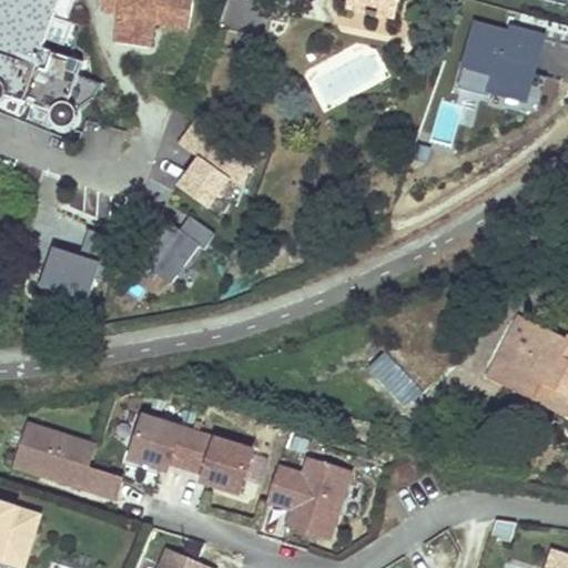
[(4,102),(8,99),(52,114),(52,119),(53,123),(57,128),(60,130),(64,131),(69,130),(73,128),(77,124),(78,120),(77,112),(73,109),(70,105),(84,63),(43,50),(60,0),(0,0),(0,105),(1,105),(4,102)]
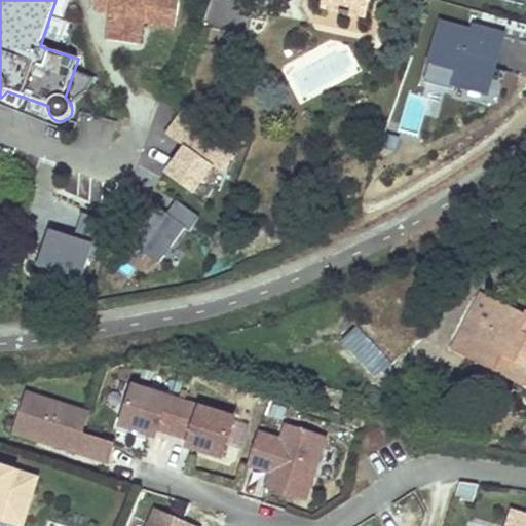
[(179,0),(97,0),(96,11),(107,13),(104,41),(140,45),(143,24),(176,28),(179,0)]
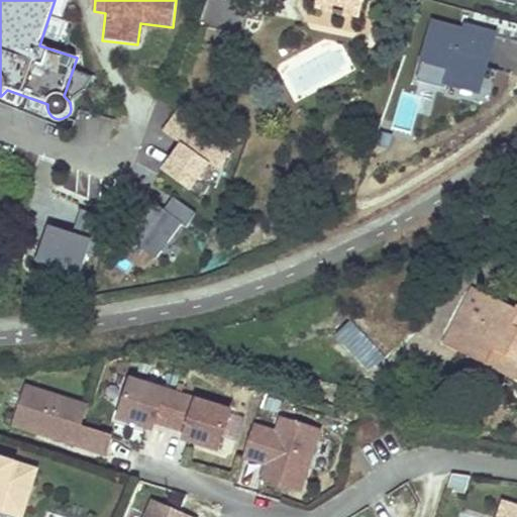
[(363,0),(318,0),(316,10),(333,14),(332,18),(342,20),(343,16),(358,20),(363,0)]
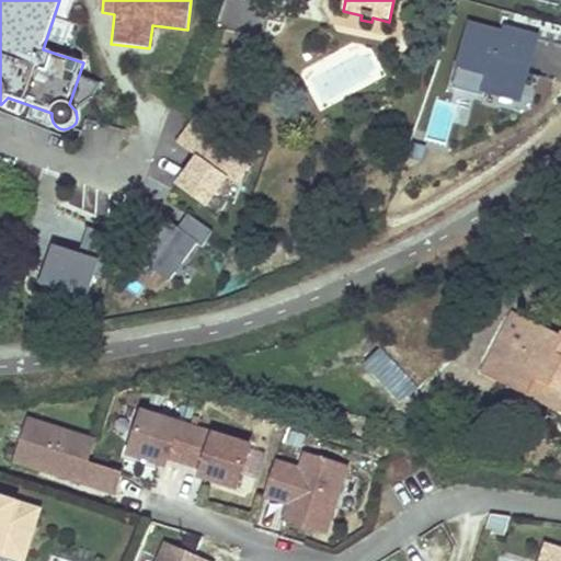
[(512,36),(470,25),(453,87),(483,95),(485,87),(515,95),(522,72),(527,73),(537,38),(513,31),(512,36)]
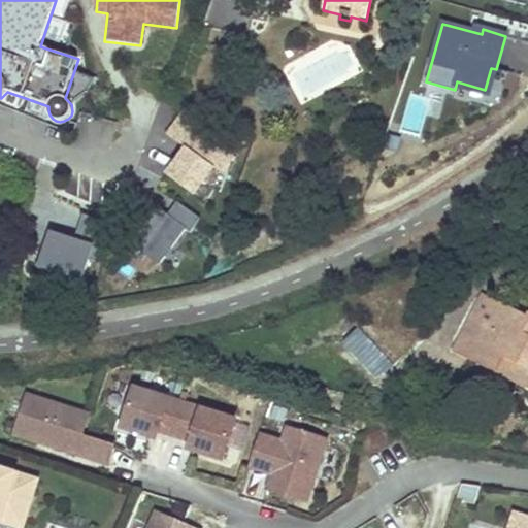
[(184,146),(164,171),(192,193),(210,169),(222,177),(232,164),(195,135),(204,124),(185,108),(166,133),(184,146)]
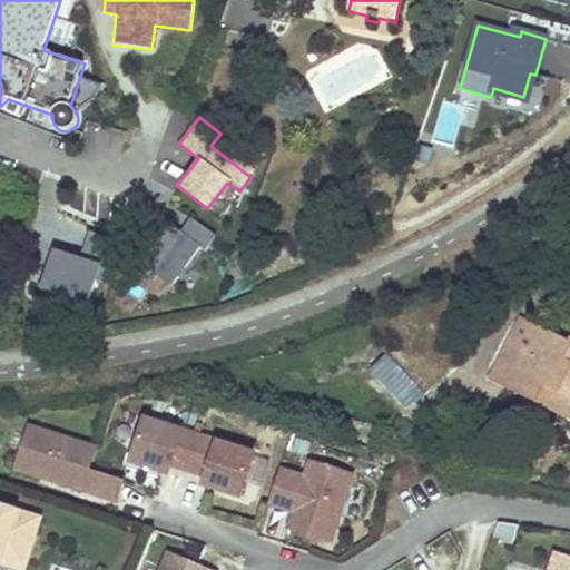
[(431,149),(421,147),(419,157),(429,160),(431,149)]
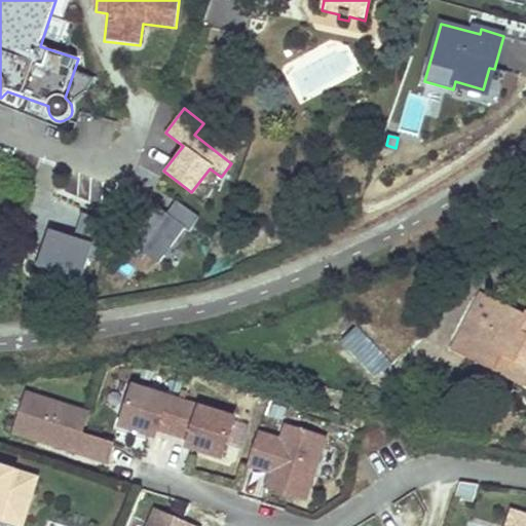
[(167,215),(156,208),(126,250),(142,260),(145,255),(159,264),(184,228),(190,232),(199,218),(177,201),(167,215)]
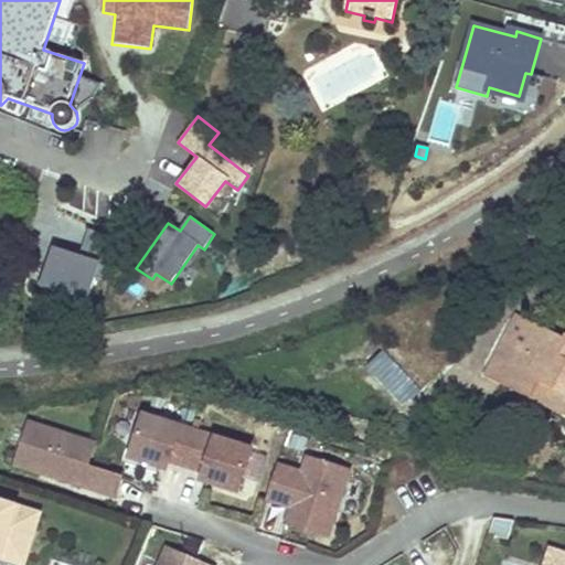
[(61,296),(80,304),(91,275),(107,281),(123,243),(88,230),(77,258),(52,248),(46,262),(44,260),(36,280),(63,291),(61,296)]
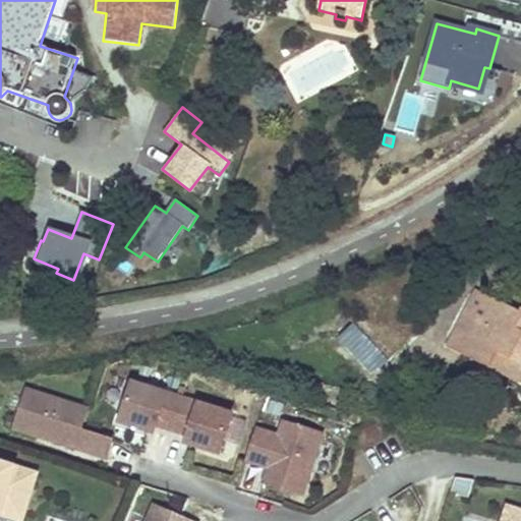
[(501,304),(478,293),(449,348),(504,377),(512,361),(504,358),(501,364),(476,352),(501,304)]
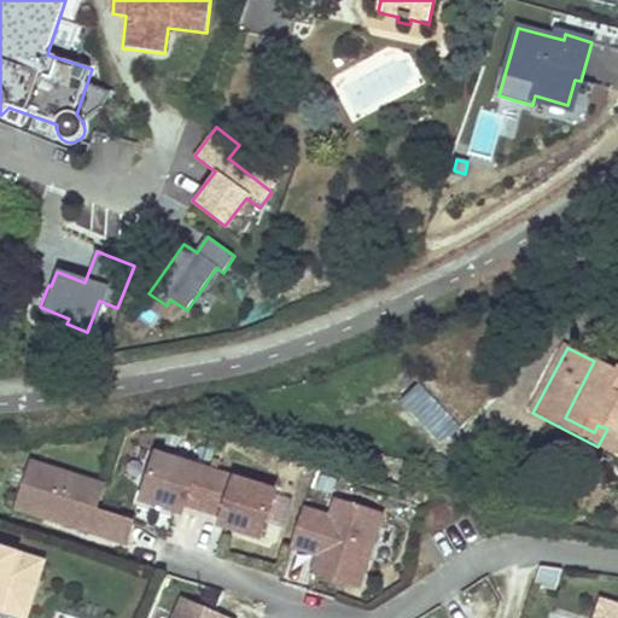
[(607,429),(598,447),(617,456),(617,371),(617,373),(594,361),(565,418),(594,432),(598,425),(607,429)]
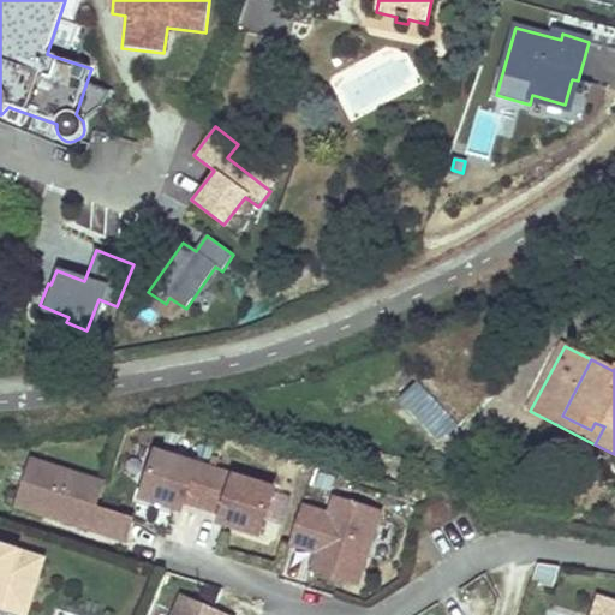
[(453,423),(417,382),(401,396),(437,437),(453,423)]
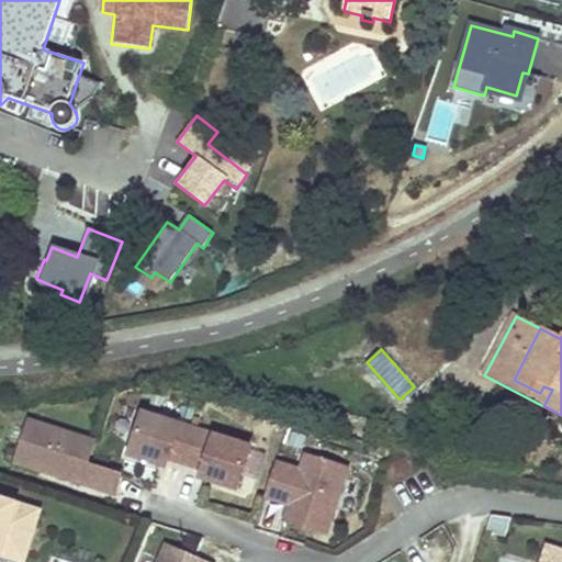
[(182,460),(193,426),(139,409),(126,451),(163,463),(165,454),(182,460)]
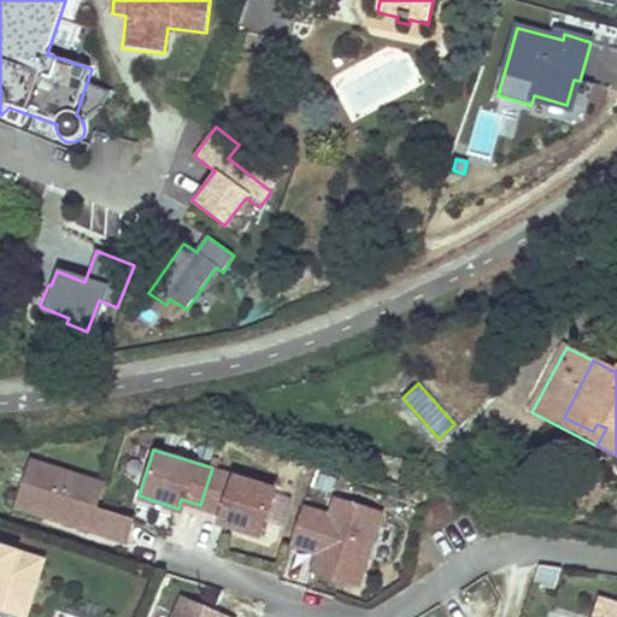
[(93,503),(101,477),(31,452),(15,497),(122,535),(129,515),(93,503)]
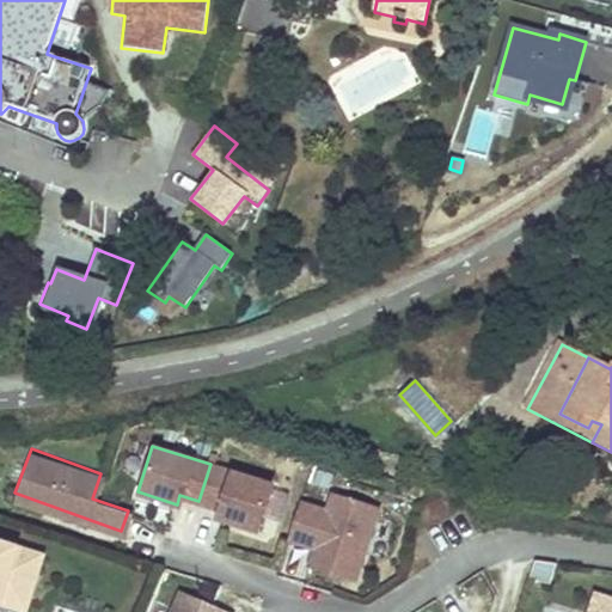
[(255,528),(269,483),(210,464),(199,501),(218,508),(214,516),(255,528)]
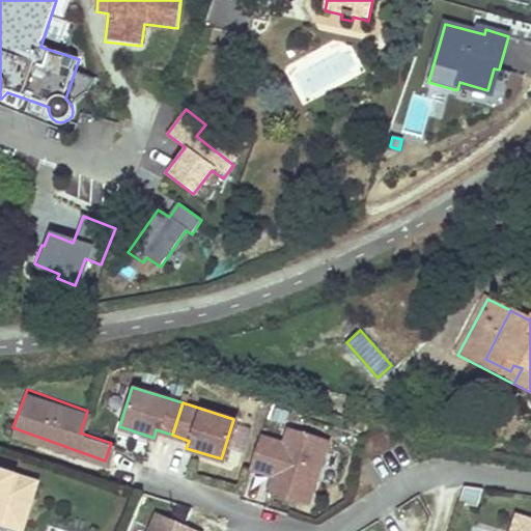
[(305,503),(325,442),(285,429),(281,442),(271,475),(266,491),(305,503)]
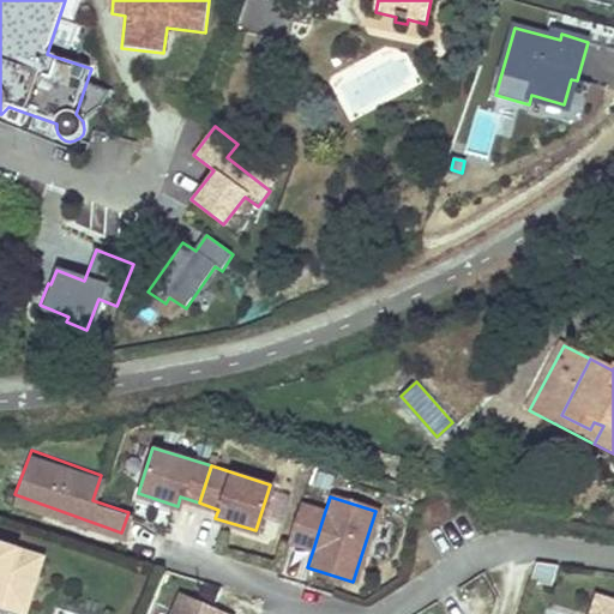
[(306,547),(318,509),(298,503),(286,541),(306,547)]
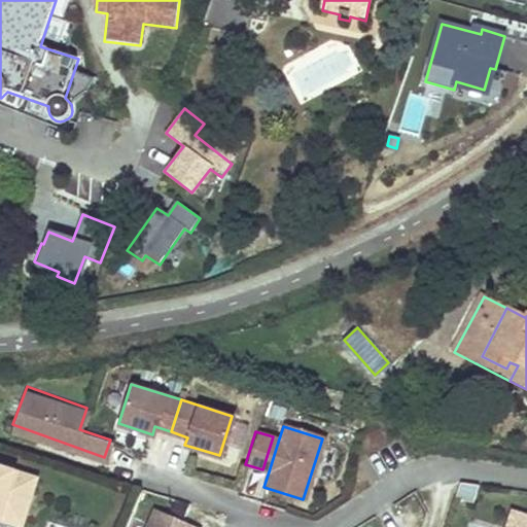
[(269,471),(279,438),(273,436),(262,469),(269,471)]
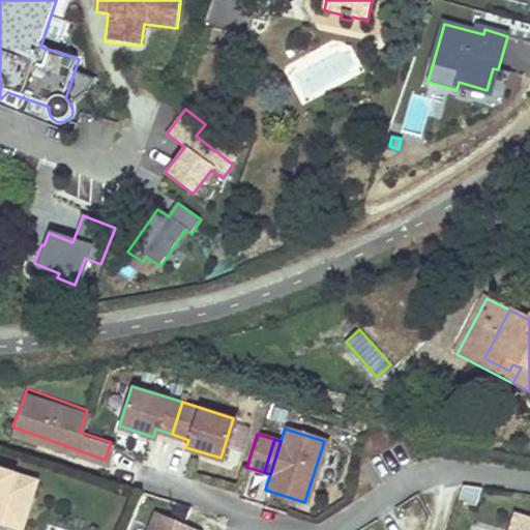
[(0,521),(4,523),(11,498),(33,504),(40,481),(0,468),(0,521)]
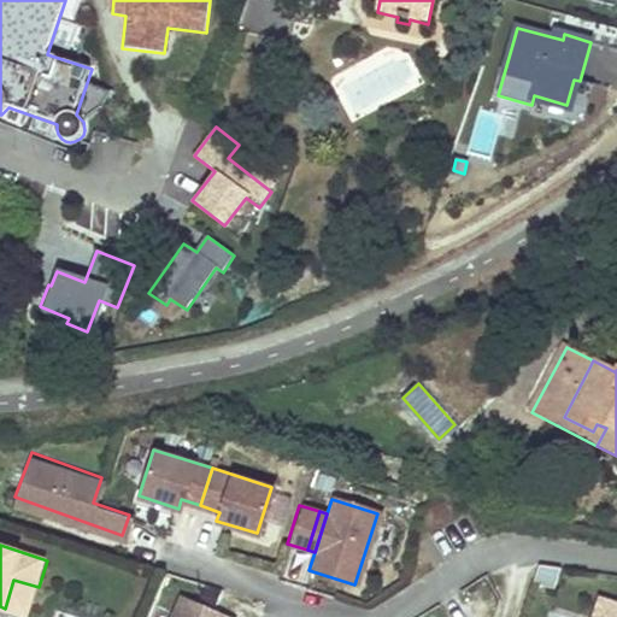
[(560,568),(541,566),(535,580),(540,581),(540,588),(554,588),(560,568)]
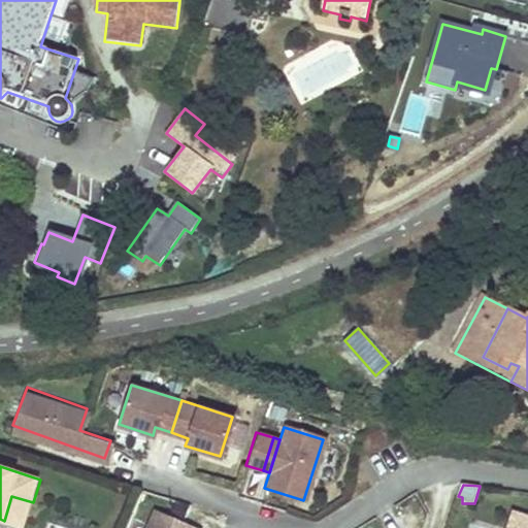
[(11,496),(4,521),(26,527),(33,502),(11,496)]
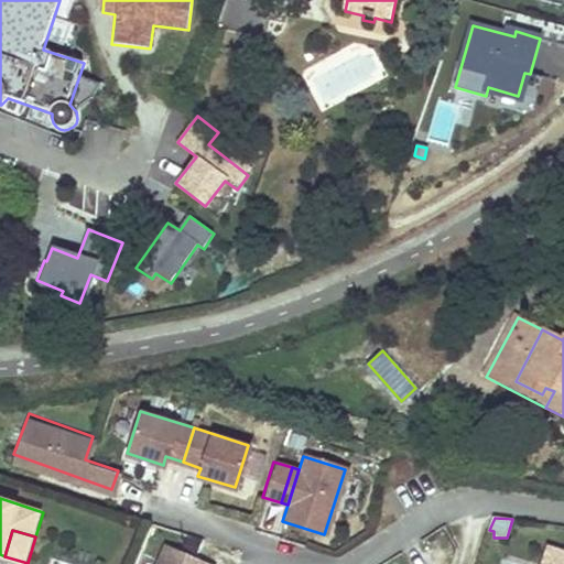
[(216,563),(177,546),(169,563),(216,563)]
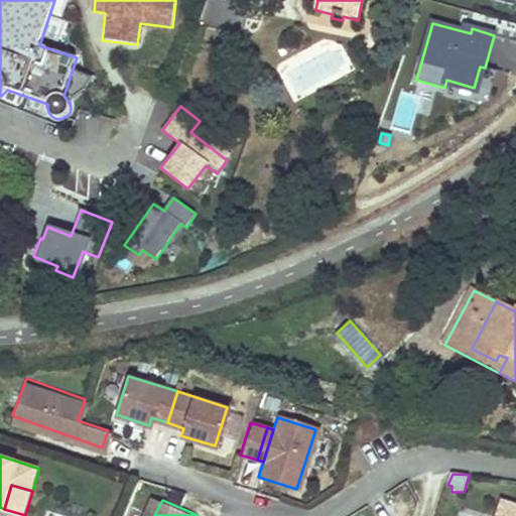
[(515,515),(515,504),(501,500),(496,515),(515,515)]
